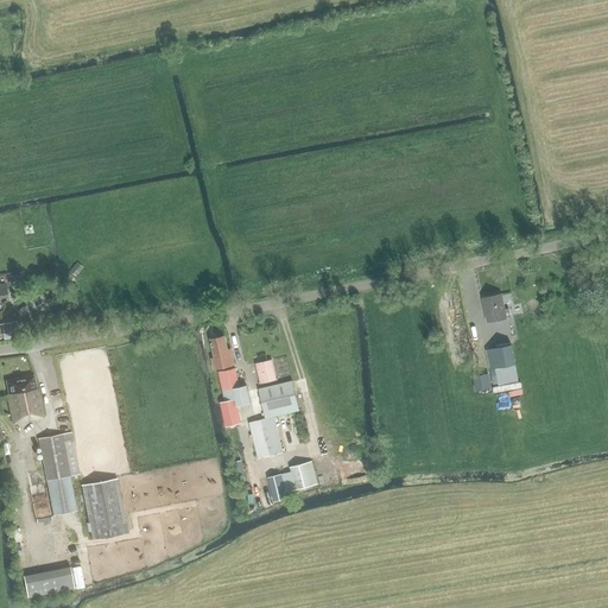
[(505,311),(500,295),(482,298),(488,323),(506,318),(505,317),(508,317),(507,311),(505,311)]
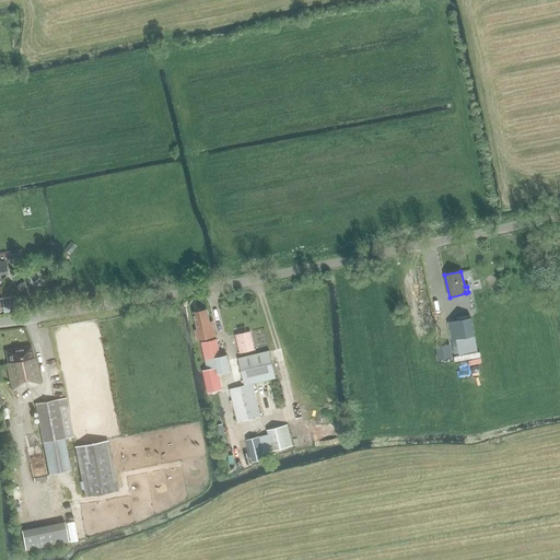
[(209,325),(207,310),(194,313),(197,330),(194,331),(196,340),(216,337),(212,324),(209,325)]
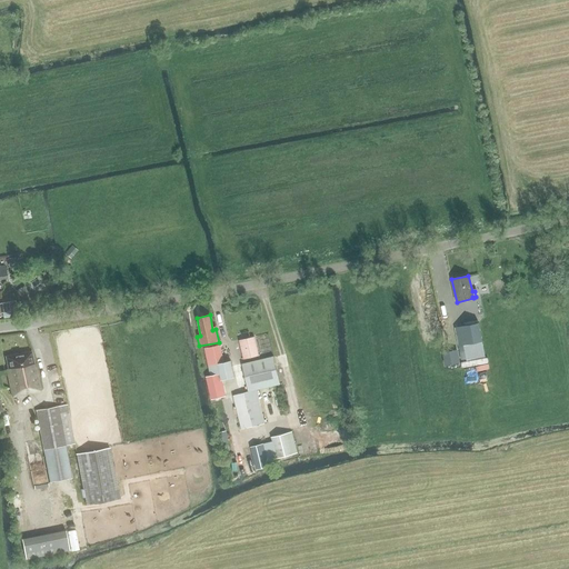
[(453,327),(450,315),(440,317),(442,329),(453,327)]
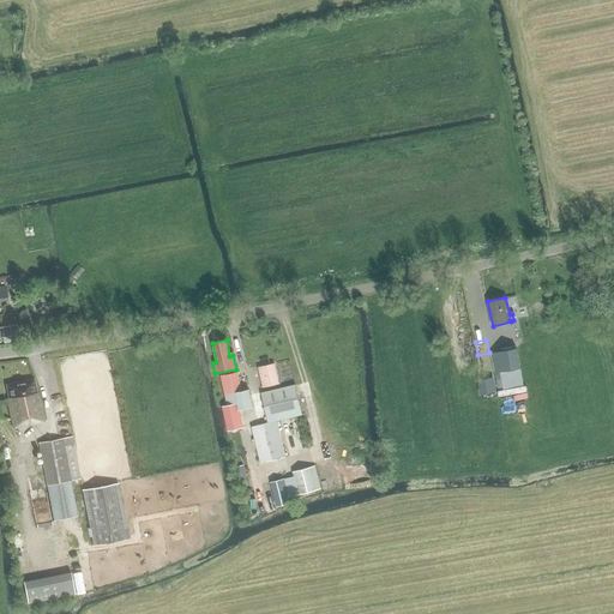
[(521,368),(517,348),(491,354),(494,373),(504,371),(506,383),(521,380),(518,368),(521,368)]
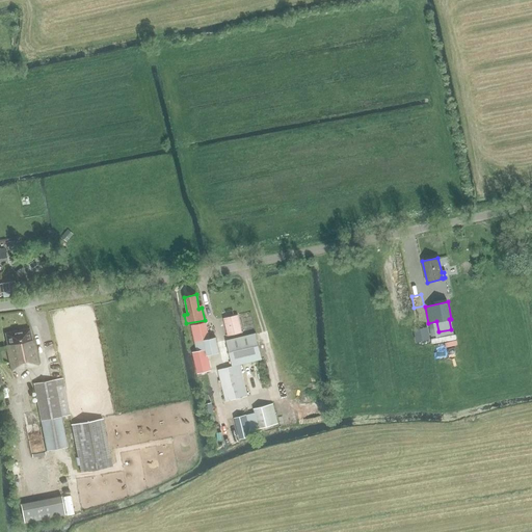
[(228,337),(242,334),(238,315),(223,318),(228,337)]
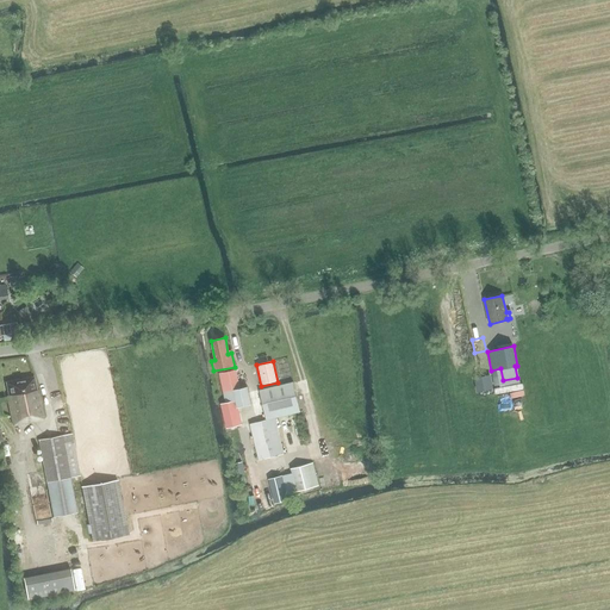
[(240,388),(236,369),(219,373),(225,403),(221,404),(225,429),(241,425),(237,409),(251,405),(247,386),(240,388)]
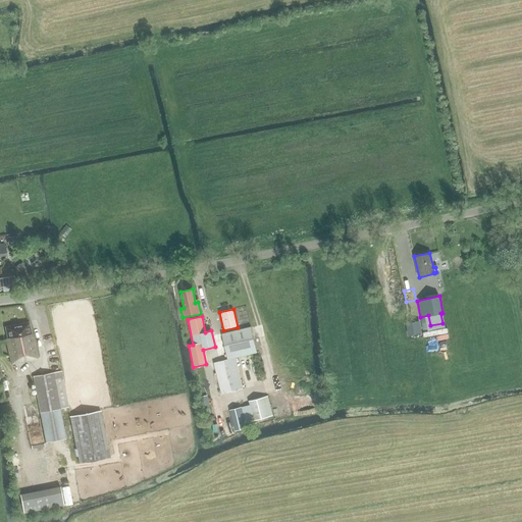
[(420,320),(406,323),(408,334),(422,332),(420,320)]
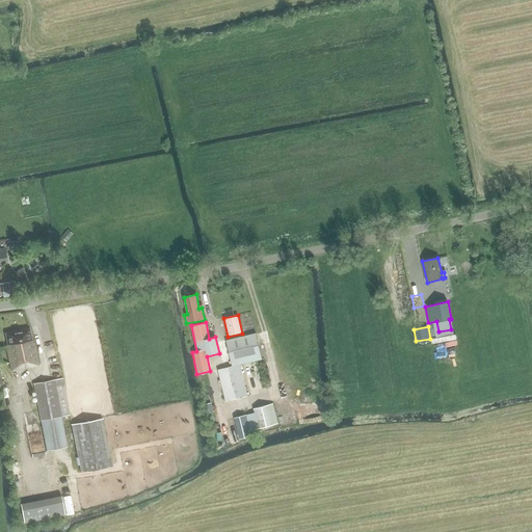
[(5,334),(7,345),(6,345),(11,371),(29,368),(29,367),(38,365),(33,340),(31,341),(29,329),(5,334)]
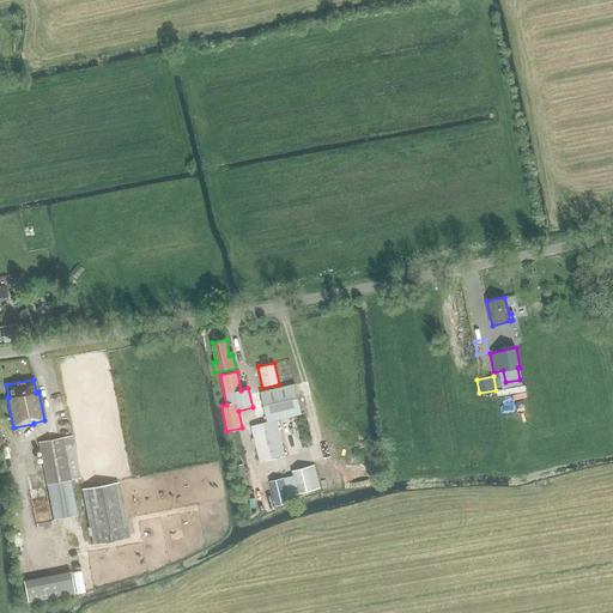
[(526,388),(525,382),(496,387),(497,393),(526,388)]
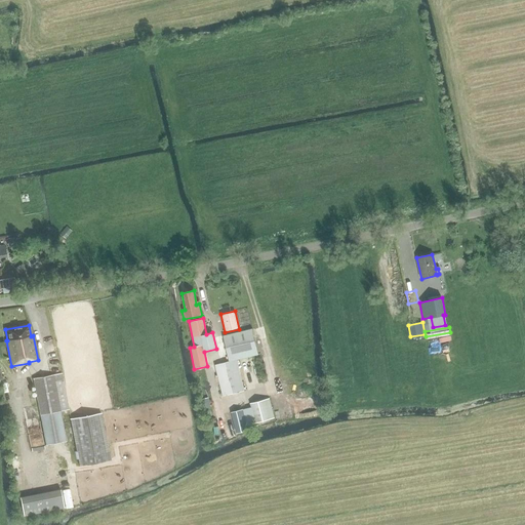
[(223,336),(229,362),(235,360),(258,355),(252,329),(223,336)]
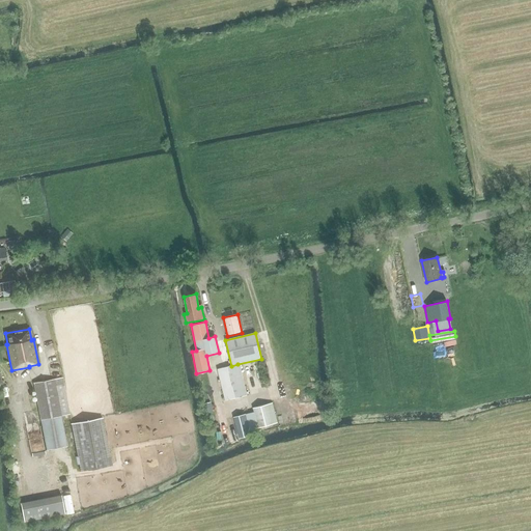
[(51,380),(33,383),(47,450),(67,446),(61,416),(70,414),(62,378),(59,361),(49,363),(51,373),(50,373),(51,380)]
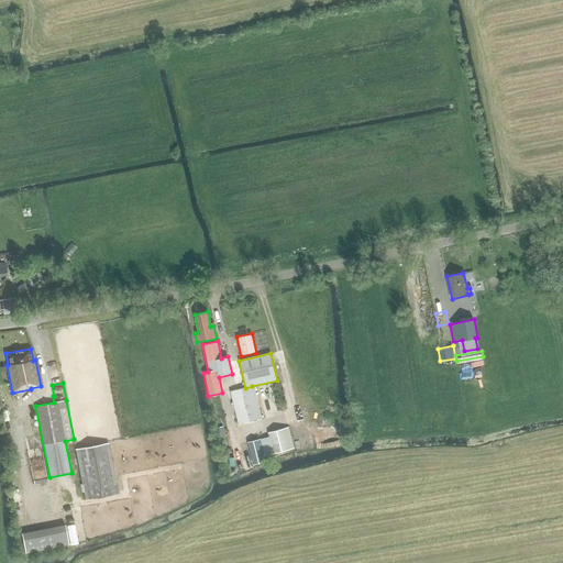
[(261,420),(252,386),(245,388),(230,392),(239,426),(261,420)]
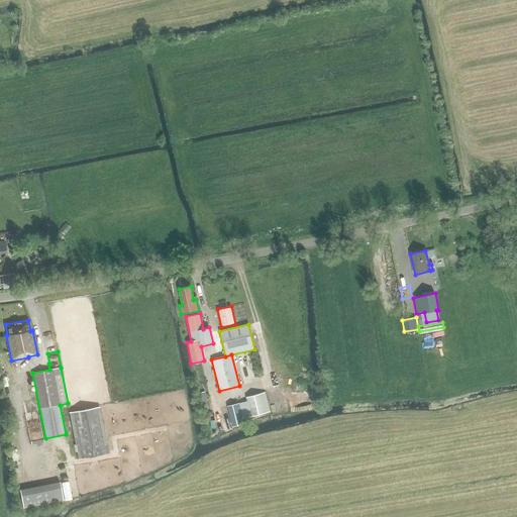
[(246,397),(251,417),(270,412),(265,393),(246,397)]
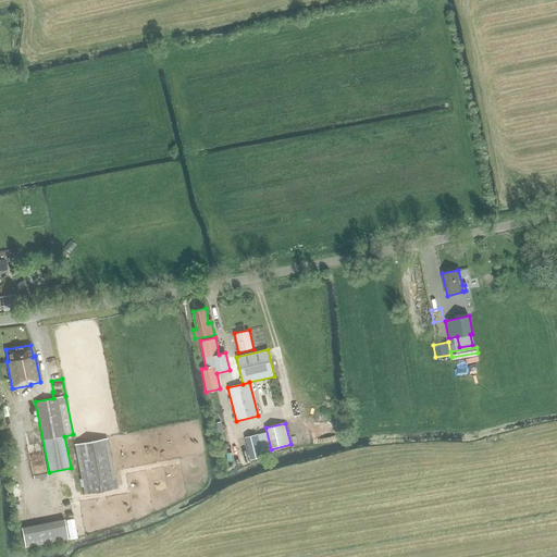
[(246,437),(251,459),(261,457),(256,435),(246,437)]
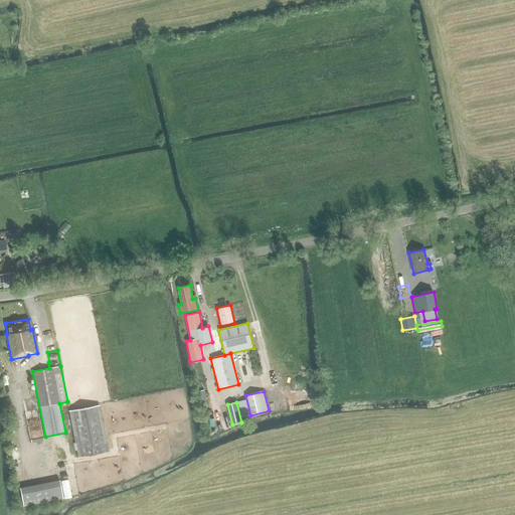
[(114,408),(83,414),(93,460),(123,454),(114,408)]
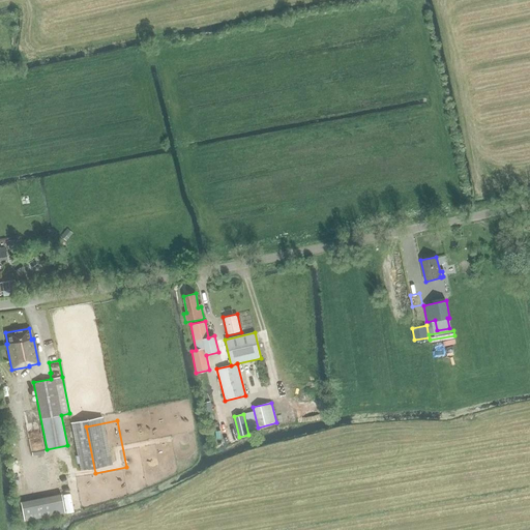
[(51,496),(20,502),(24,521),(54,514),(51,496)]
